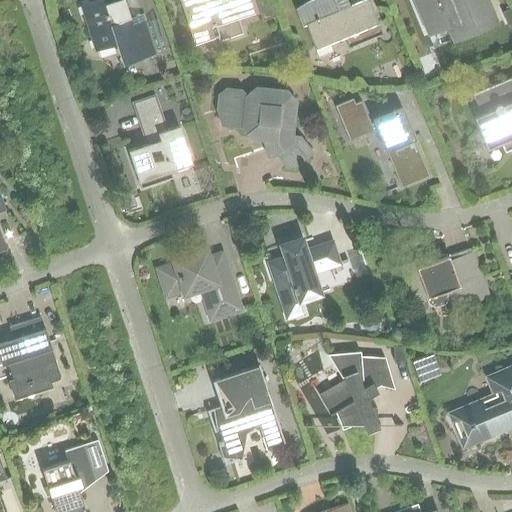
[(102,0),(100,0),(81,6),(95,52),(122,44),(128,64),(155,55),(145,23),(132,27),(123,0),(120,0),(104,5),(102,0)]
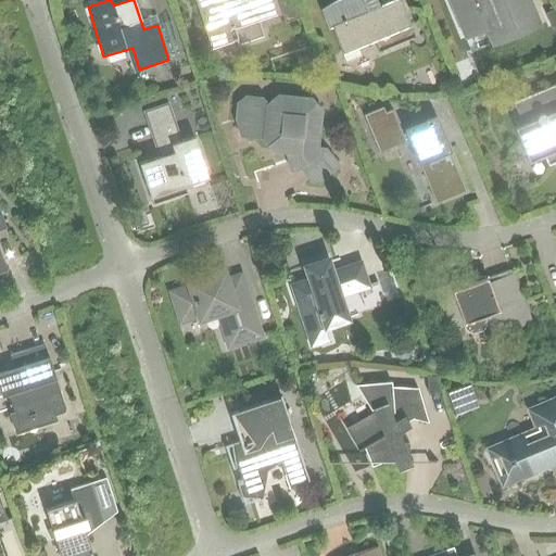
[(275,14),(270,0),(194,0),(211,48),(237,39),(239,45),(263,37),(257,20),(275,14)]
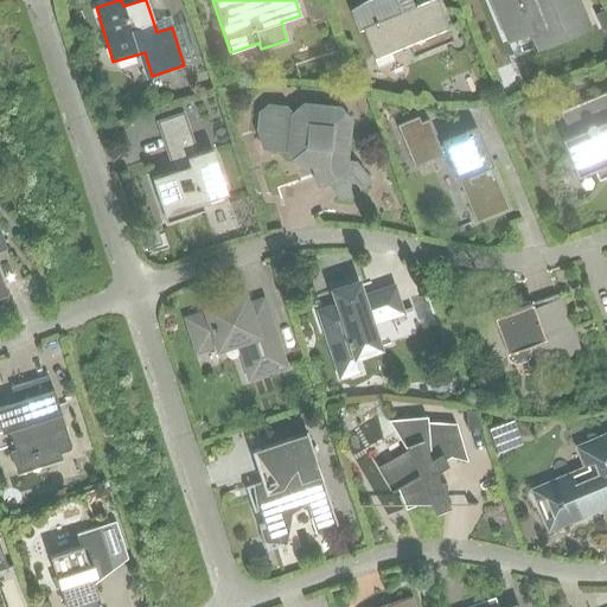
[(413,58),(453,40),(436,0),(427,0),(400,12),(395,0),(378,0),(353,11),(374,58),(377,68),(394,62),(389,52),(407,45),(413,58)]
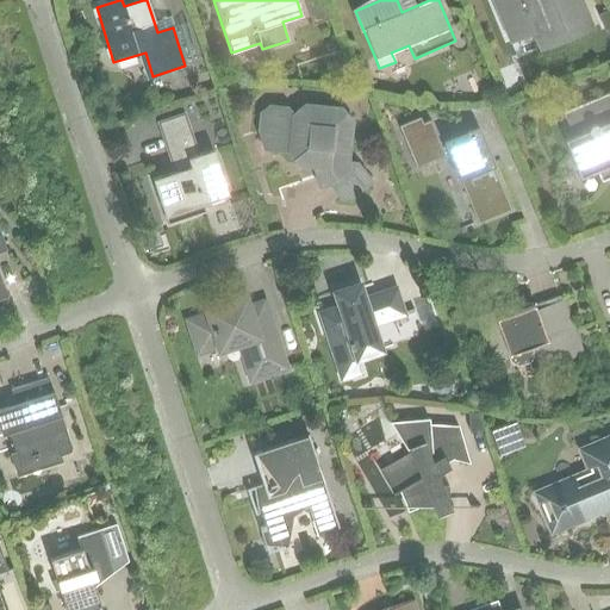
[(492,0),(509,39),(534,29),(541,45),(539,45),(540,47),(591,25),(580,0),(492,0)]
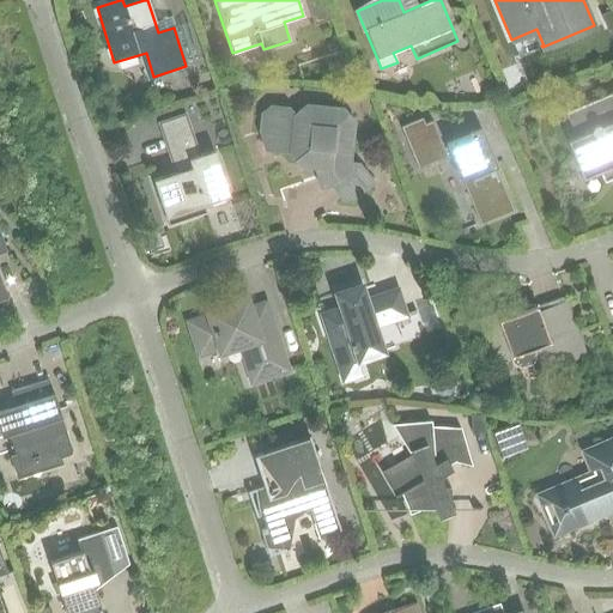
[(331,19),(326,5),(311,11),(315,24),(331,19)]
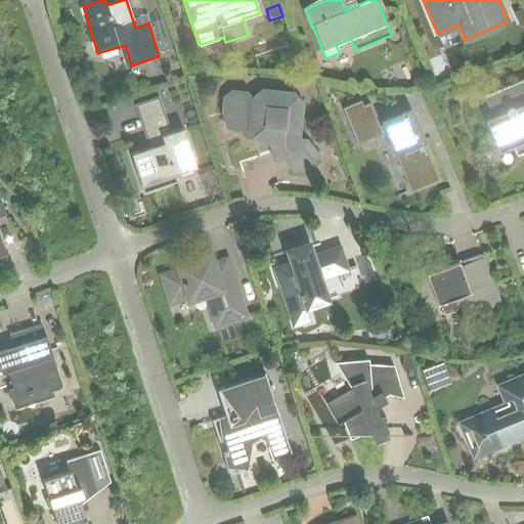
[(516,157),(523,153),(523,79),(486,95),(495,116),(484,121),(497,154),(512,147),(516,157)]
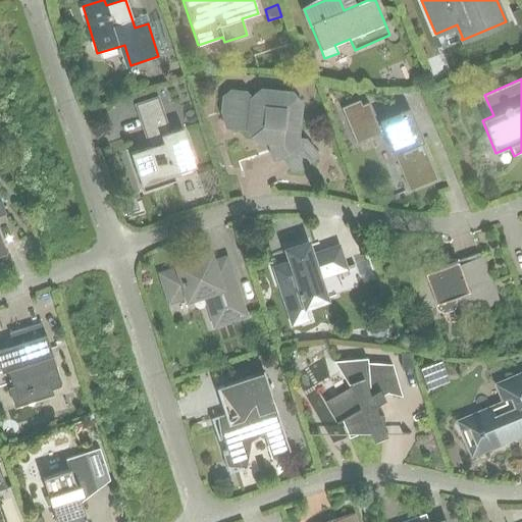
[(298,140),(301,105),(292,94),(261,91),(250,99),(246,93),(230,92),(223,98),(221,112),(224,120),(228,121),(227,128),(247,131),(256,142),(268,143),(273,160),(281,158),(293,170),(300,171),(318,156),(305,141),(298,140)]
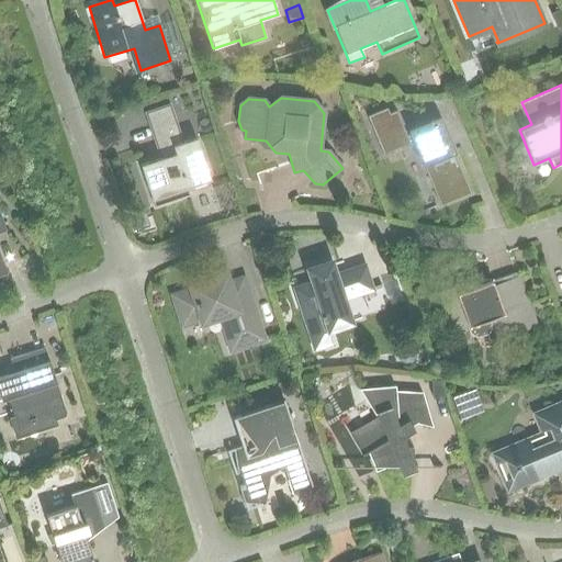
[(386,109),(368,116),(384,154),(409,144),(408,142),(413,139),(440,206),(471,193),(439,119),(409,132),(411,134),(406,136),(396,112),(389,115),(386,109)]
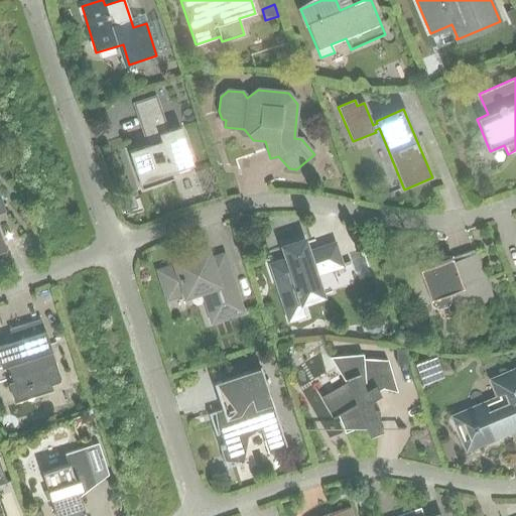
[(129,152),(142,190),(174,179),(171,172),(194,165),(180,127),(166,132),(159,108),(138,115),(148,146),(129,152)]
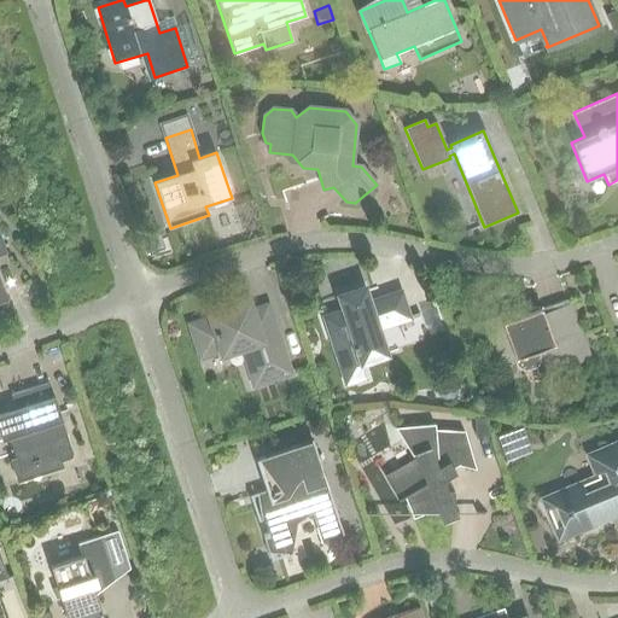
[(325,326),(328,338),(345,388),(366,380),(361,365),(386,355),(378,331),(409,321),(401,293),(369,303),(365,289),(338,297),(344,313),(325,319),(327,325),(325,326)]
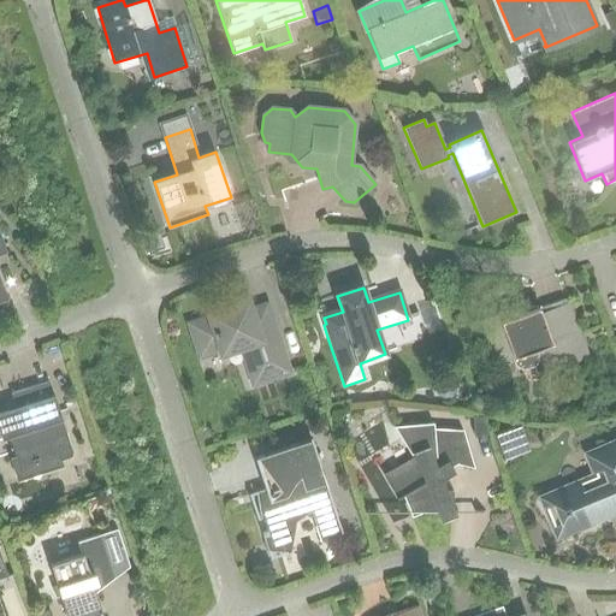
[(255,323),(248,302),(209,315),(211,319),(190,326),(201,356),(220,350),(221,354),(242,348),(254,384),(289,373),(271,318),(255,323)]
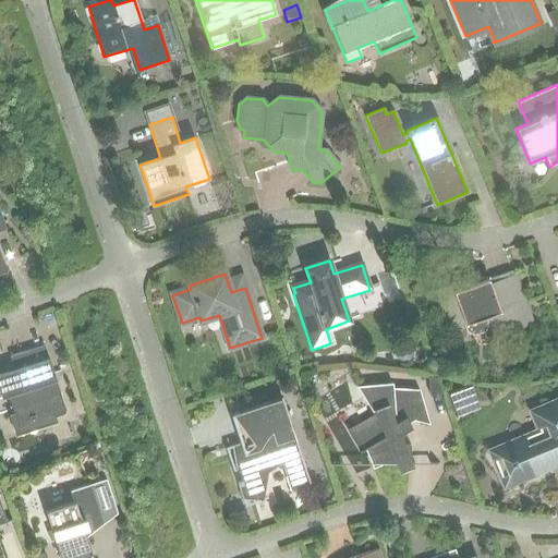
[(455,292),(435,291),(450,330),(465,325),(487,317),(495,339),(533,324),(516,275),(490,283),(488,279),(455,292)]
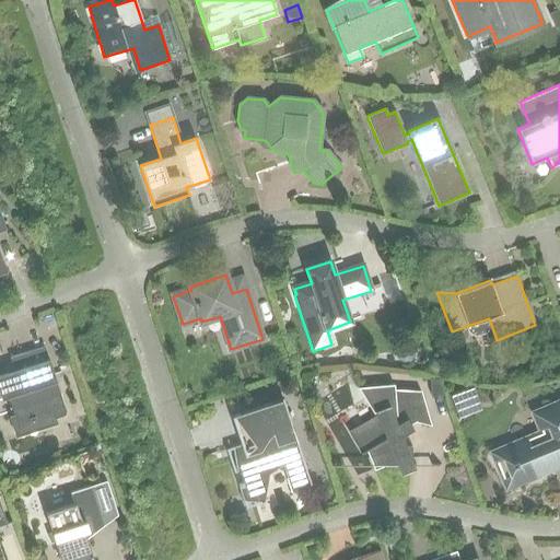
[(401,347),(397,351),(398,359),(403,363),(411,362),(415,358),(413,350),(408,346),(401,347)]
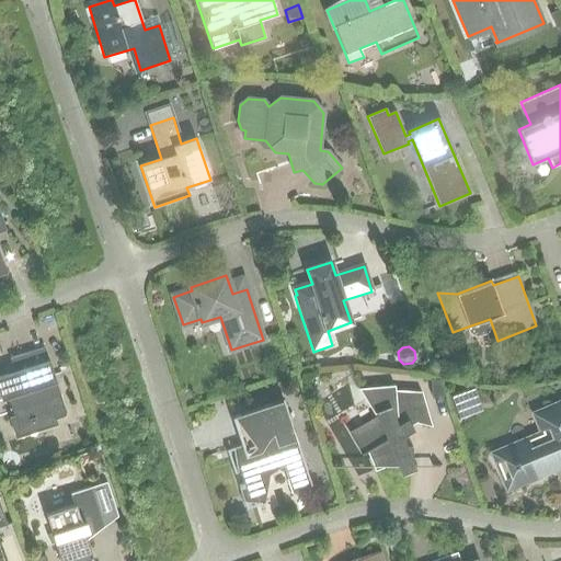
[(66,413),(66,412),(49,361),(45,347),(10,359),(15,376),(9,378),(8,376),(0,378),(0,396),(1,401),(9,399),(18,427),(54,416),(55,420),(63,418),(64,416),(65,416),(66,415),(66,414),(66,413)]
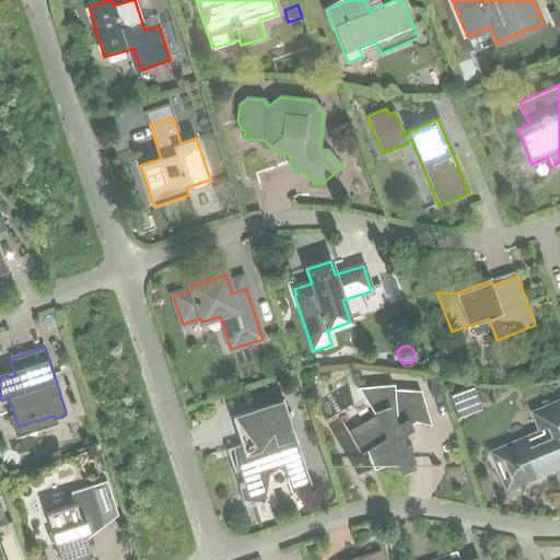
[(439,381),(430,380),(431,397),(443,396),(439,381)]
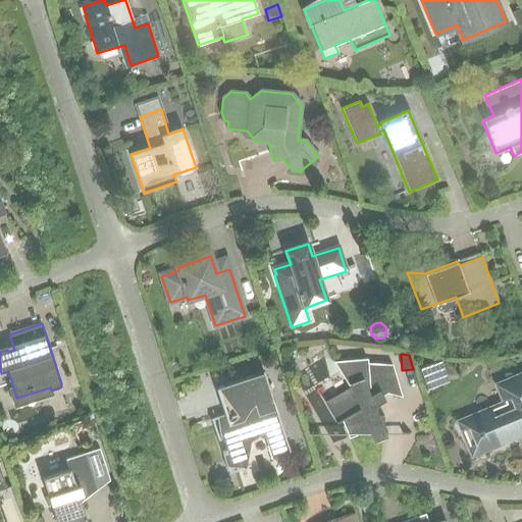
[(387,394),(402,398),(393,365),(367,364),(367,359),(334,362),(349,385),(350,385),(351,387),(324,403),(336,423),(342,420),(348,435),(382,434),(384,417),(378,416),(374,407),(385,401),(383,397),(387,394)]
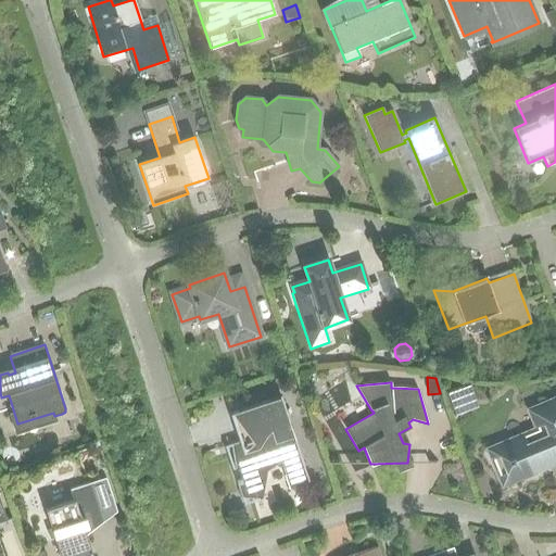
[(224,445),(244,505),(263,500),(267,471),(281,463),(290,490),(310,483),(281,396),(231,414),(240,440),(224,445)]
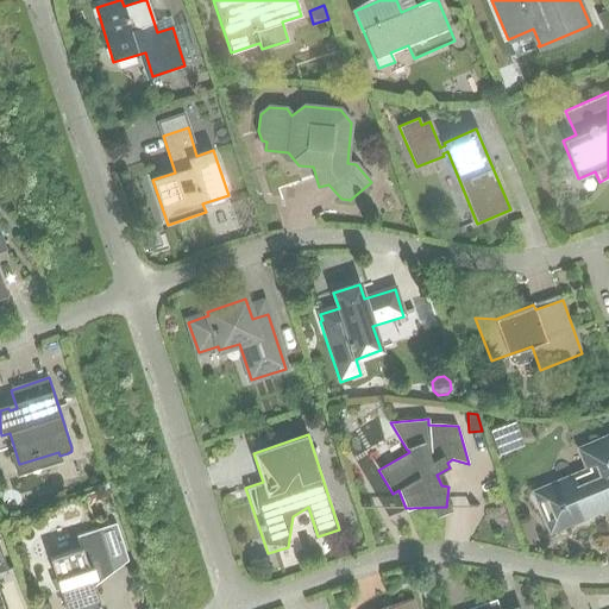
[(550,521),(554,531),(608,507),(608,438),(583,450),(591,471),(560,484),(559,482),(535,491),(547,521),(550,521)]
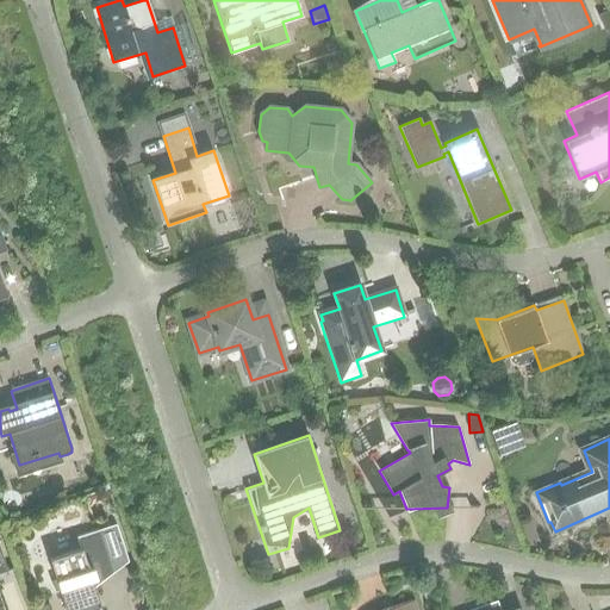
[(99,530),(76,537),(80,549),(50,560),(56,580),(51,582),(55,592),(60,591),(66,609),(93,609),(101,608),(92,580),(97,579),(93,568),(110,564),(99,530)]
